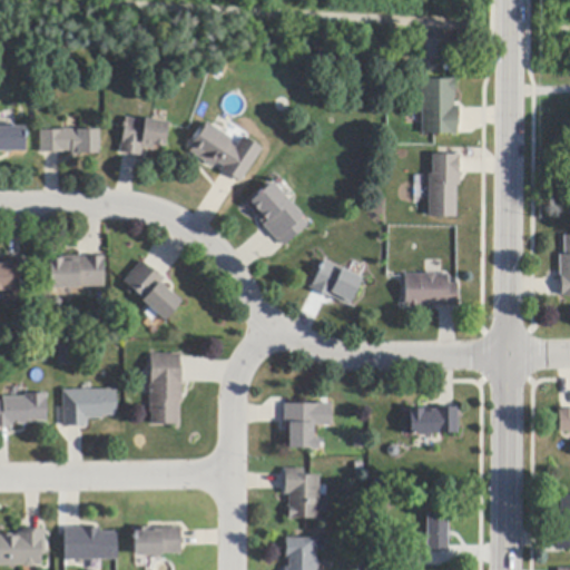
[(459,109),(459,126),(457,126),(457,134),(457,136),(451,136),(451,134),(422,135),(421,80),(451,80),(451,79),(454,79),(455,94),(454,94),(454,106),(459,106),(459,109)]
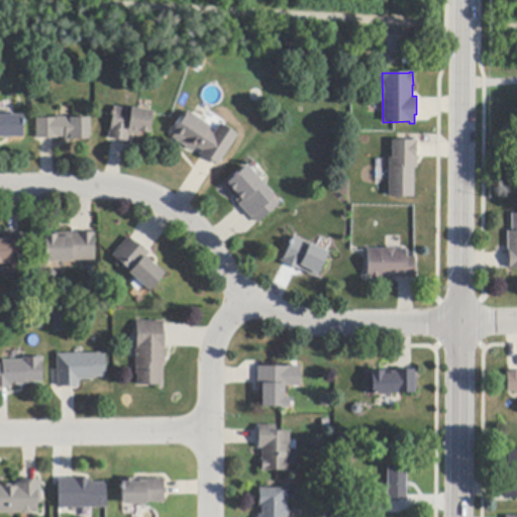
[(138,110),(151,112),(152,112),(148,133),(139,132),(138,136),(129,134),(127,142),(125,142),(112,139),(108,139),(110,128),(114,107),(130,110),(131,108),(138,110)]
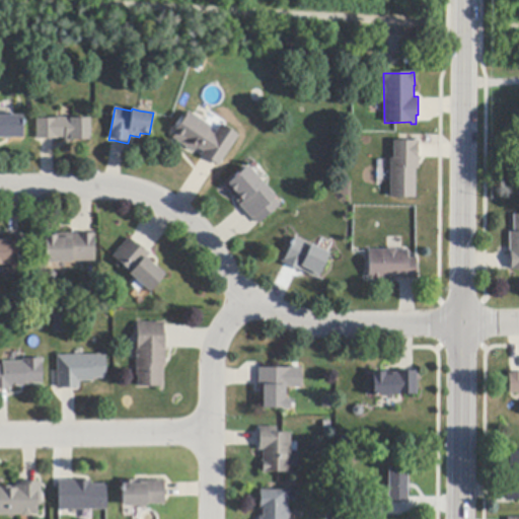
[(194,116),(205,123),(210,126),(212,128),(210,131),(215,135),(221,125),(225,127),(239,136),(219,167),(217,165),(204,156),(202,155),(204,152),(199,149),(198,151),(195,149),(193,153),(172,139),(174,136),(172,135),(186,116),(187,116),(189,113),(194,116)]
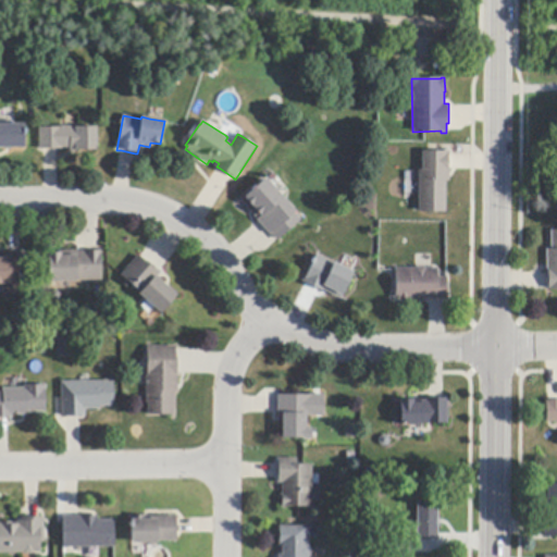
[(25,148),(0,148),(0,124),(13,124),(24,124),(25,148)]
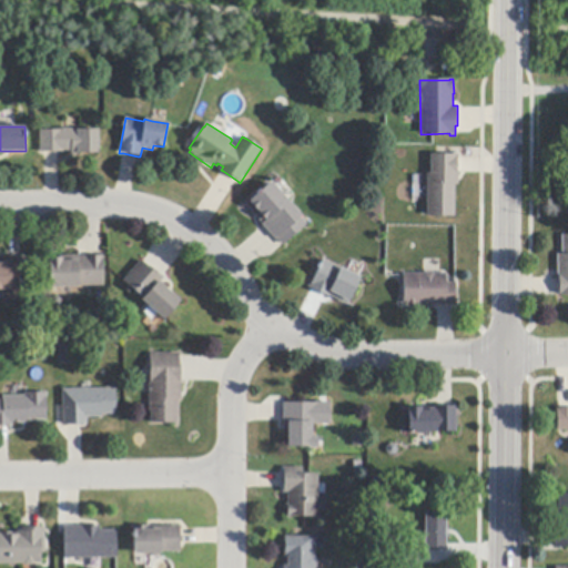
[(99,130),(100,153),(79,153),(79,154),(71,154),(71,151),(63,151),(63,152),(59,153),(44,153),(40,153),(39,131),(60,131),(60,129),(79,129),(79,130),(99,130)]
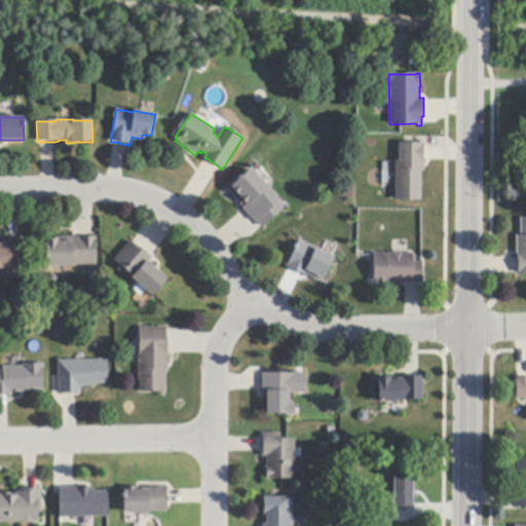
[(404,144),(424,144),(424,160),(423,172),(421,172),(421,201),(395,200),(395,161),(399,161),(398,144),(404,144)]
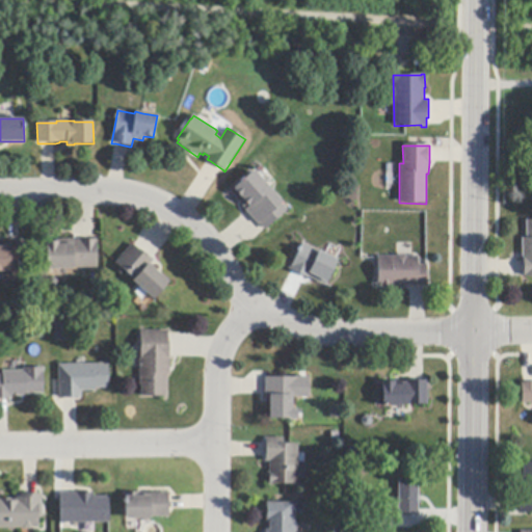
[(262,179),(270,188),(283,203),(282,204),(288,210),(265,231),(259,224),(258,225),(246,212),(245,211),(245,210),(230,193),(255,170),(262,179)]
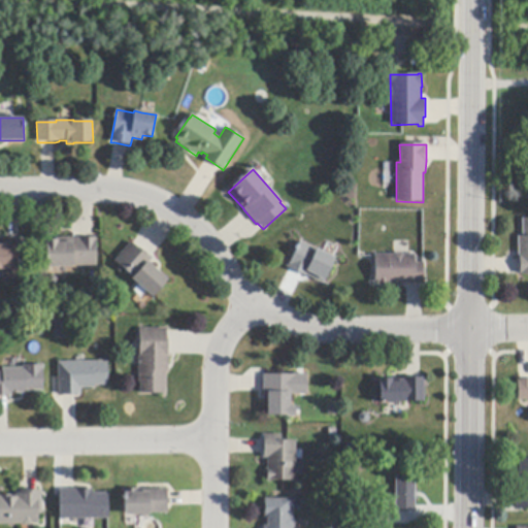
[(527,274),(519,275),(519,274),(519,259),(518,237),(523,237),(523,220),(527,219),(527,274)]
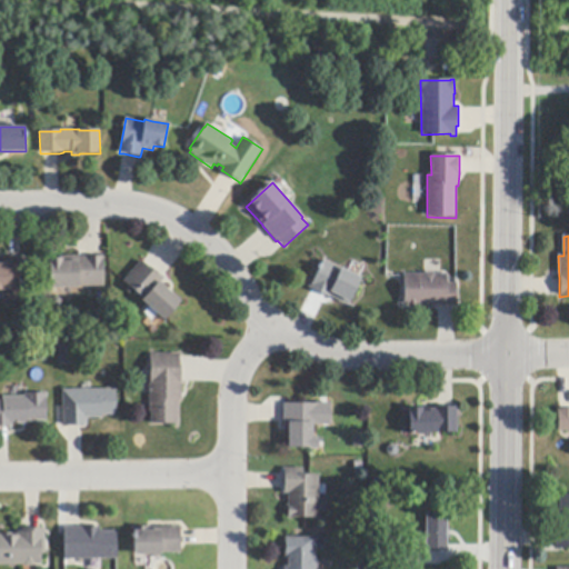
[(101,257),(103,257),(105,287),(79,287),(79,288),(73,288),(57,289),(50,289),(49,262),(49,259),(60,259),(60,257),(77,257),(78,257),(78,258),(101,257)]
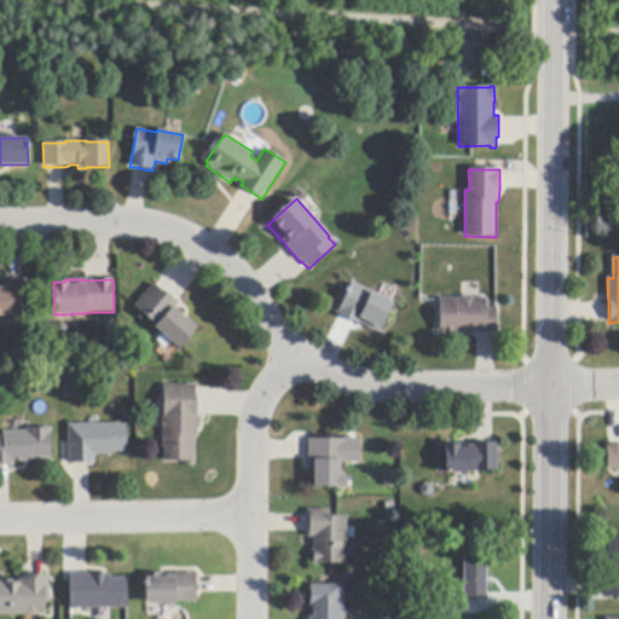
[(4,281),(9,281),(23,281),(27,281),(28,305),(23,305),(24,329),(1,329),(1,317),(0,317),(0,282),(4,282),(4,281)]
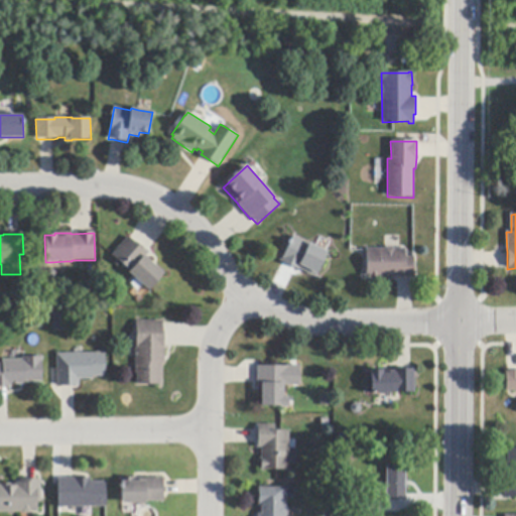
[(295,269),(283,263),(279,261),(281,257),(283,258),(293,236),(328,253),(315,277),(299,269),(298,271),(295,269)]
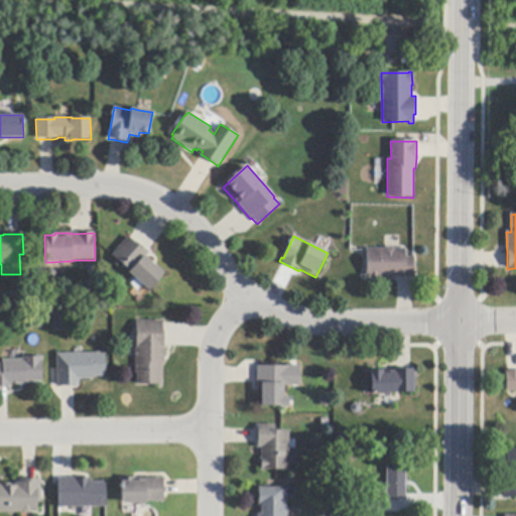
[(130,239),(135,244),(137,242),(147,252),(149,254),(145,257),(164,274),(149,291),(118,261),(116,264),(111,259),(114,256),(113,255),(129,237),(130,239)]
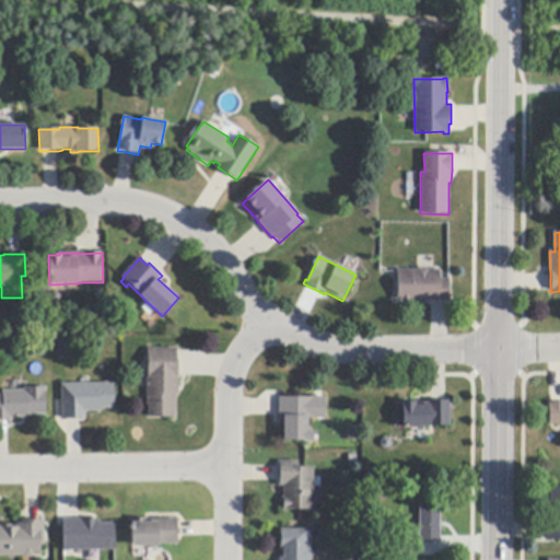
[(435,270),(440,270),(440,280),(448,280),(450,301),(447,301),(431,301),(397,301),(397,270),(417,270),(419,268),(427,268),(429,270),(435,270)]
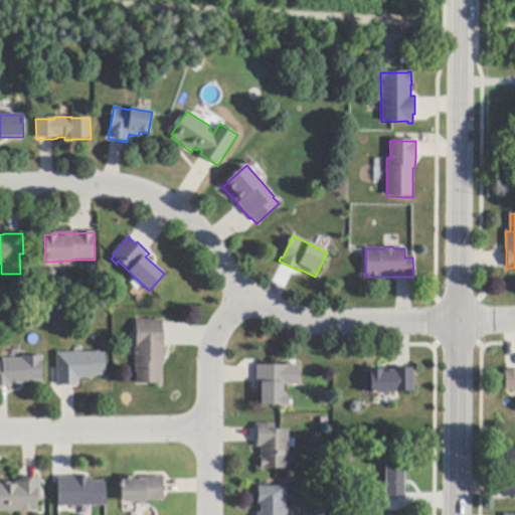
[(32,326),(32,313),(43,313),(44,326),(32,326)]
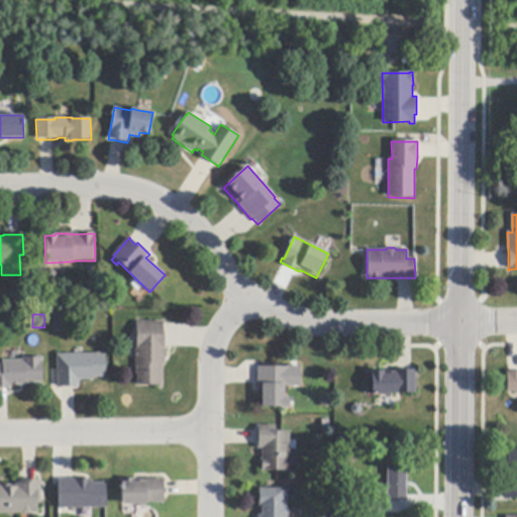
[(164,325),(164,332),(166,332),(166,347),(166,348),(164,348),(165,365),(162,365),(162,386),(137,386),(137,369),(137,356),(136,343),(136,322),(164,322),(164,325)]
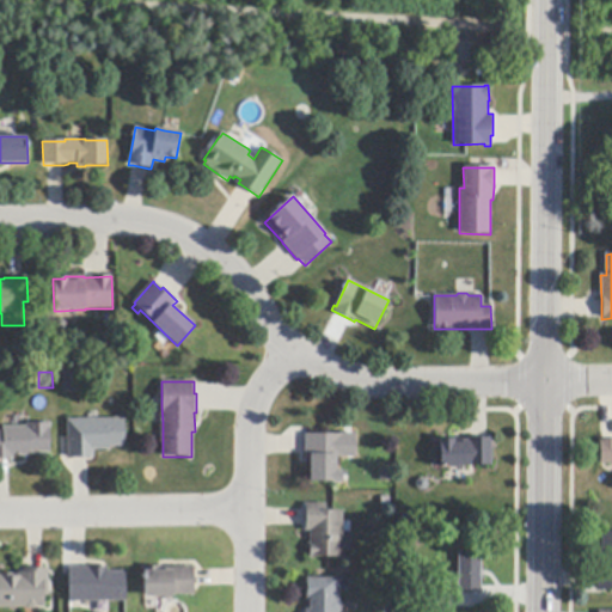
[(50,454),(31,454),(31,457),(13,457),(13,460),(10,460),(0,460),(0,432),(2,432),(2,427),(12,427),(12,416),(26,416),(26,424),(51,424),(51,429),(50,429),(50,454)]
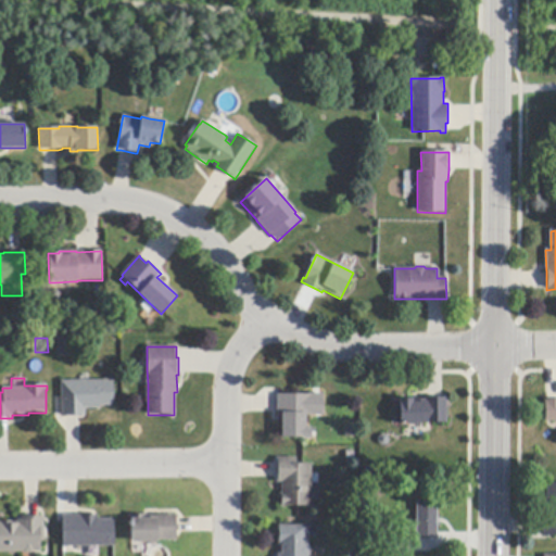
[(80,416),(62,417),(62,397),(61,381),(80,381),(90,381),(113,380),(114,406),(100,406),(100,409),(86,409),(86,416),(80,416)]
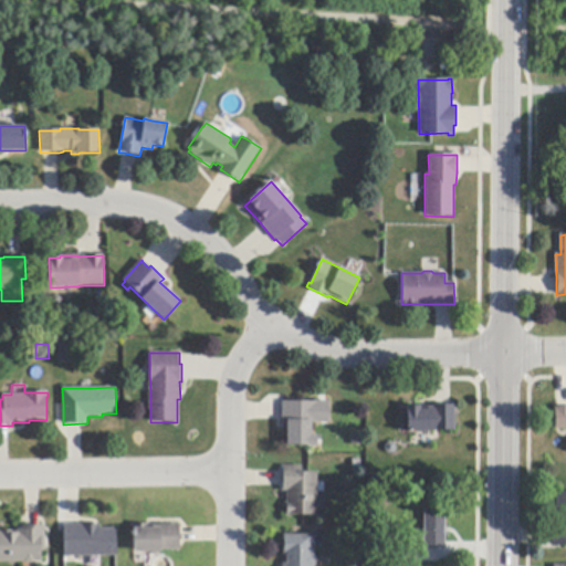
[(284,402),(317,402),(317,422),(311,422),(311,437),(311,443),(311,446),(286,446),(286,428),(282,428),(282,420),(282,402),(284,402)]
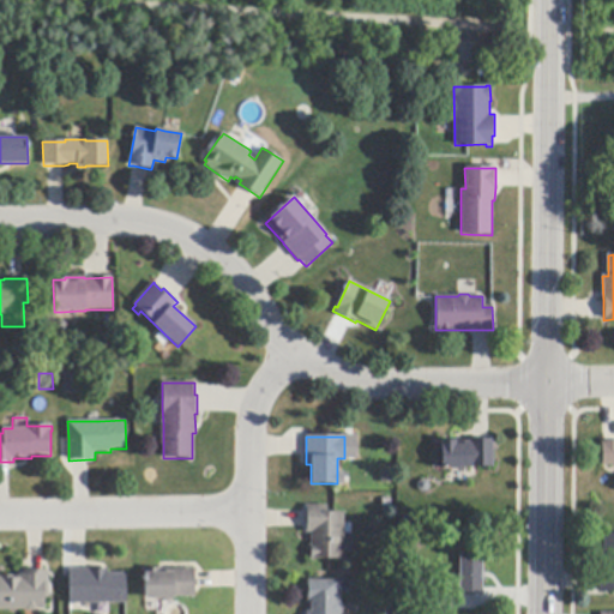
[(475,468),(471,468),(471,469),(452,470),(437,470),(435,453),(440,453),(440,441),(474,440),(488,440),(492,440),(493,468),(475,468)]
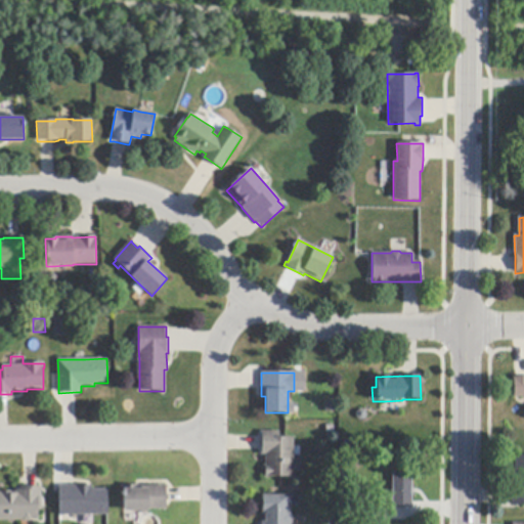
[(523,397),(513,398),(512,378),(516,378),(523,377),(523,397)]
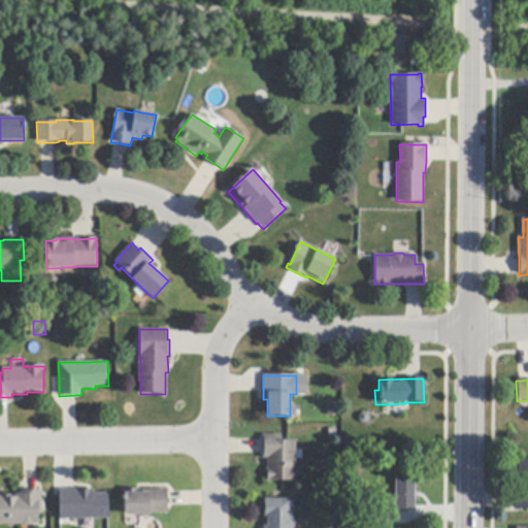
[(296,440),(295,481),(270,481),(270,482),(265,482),(265,469),(267,469),(267,459),(262,459),(262,454),(262,440),(262,435),(282,435),(282,440),(296,440)]
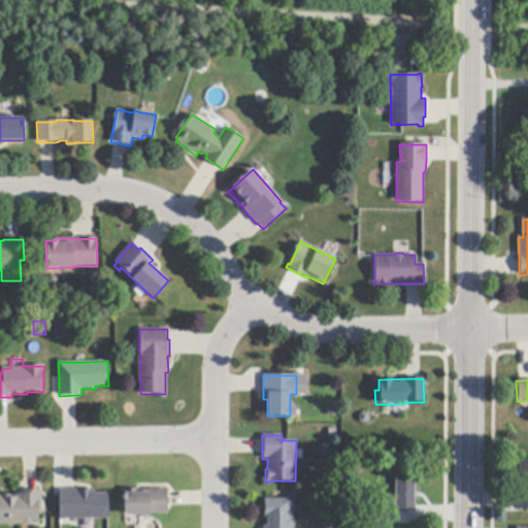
[(527,459),(527,509),(516,509),(516,493),(516,475),(519,475),(520,459),(527,459)]
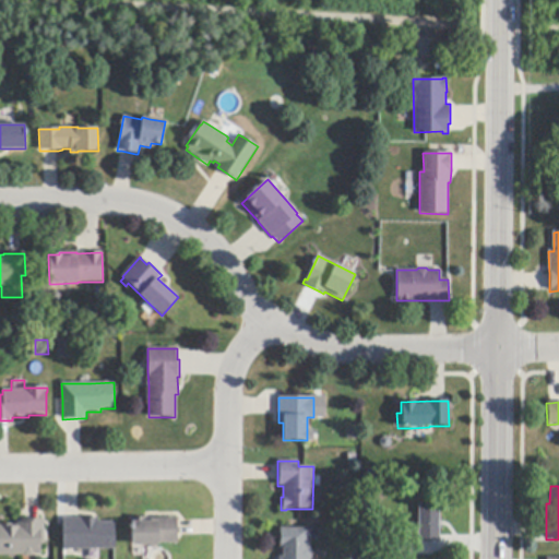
[(440,537),(440,542),(418,542),(418,537),(418,506),(439,506),(440,537)]
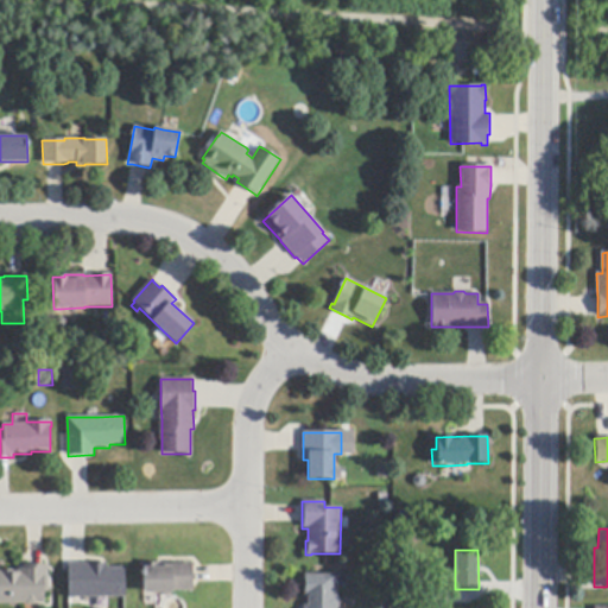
[(126,597),(69,599),(68,564),(71,564),(86,564),(89,564),(102,564),(102,563),(107,563),(107,569),(126,569),(126,597)]
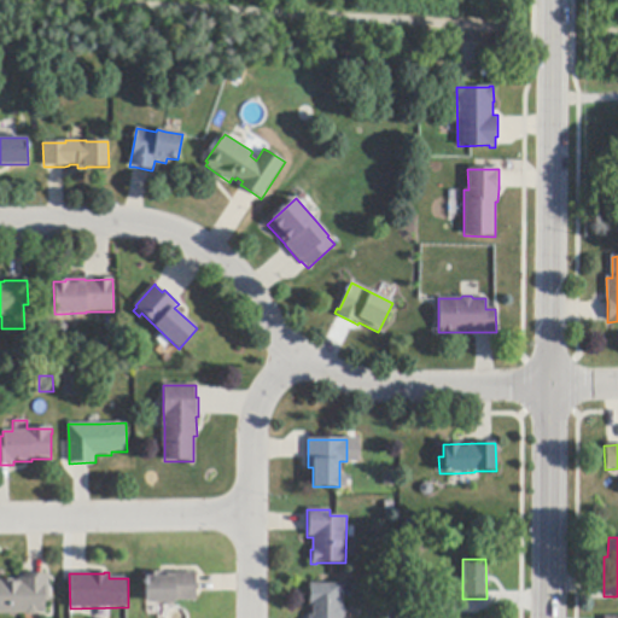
[(196,577),(196,593),(196,601),(175,601),(175,604),(146,604),(146,573),(196,573),(196,577)]
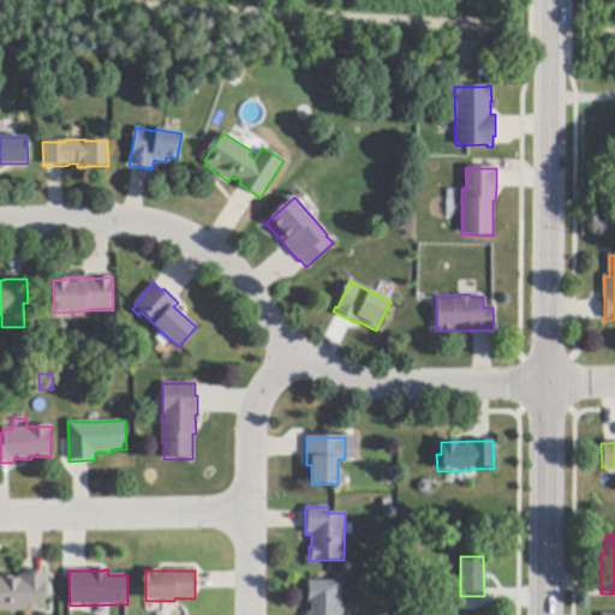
[(29,572),(43,572),(49,572),(49,599),(45,599),(45,610),(37,611),(35,613),(28,613),(25,611),(0,611),(0,578),(19,578),(18,575),(23,575),(23,572),(29,572)]
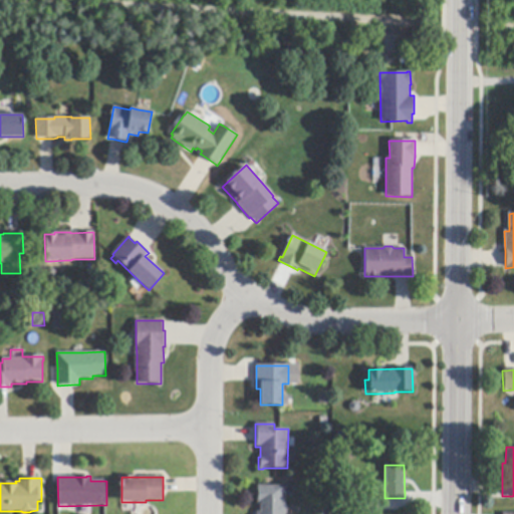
[(255,513),(255,512),(260,512),(260,504),(257,504),(258,486),(285,486),(285,506),(286,506),(286,513),(255,513)]
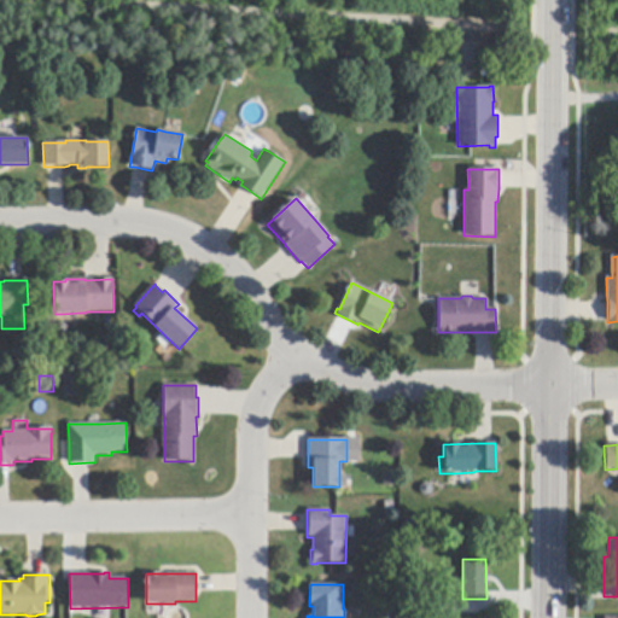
[(456,594),(458,608),(458,612),(436,612),(436,594),(456,594)]
